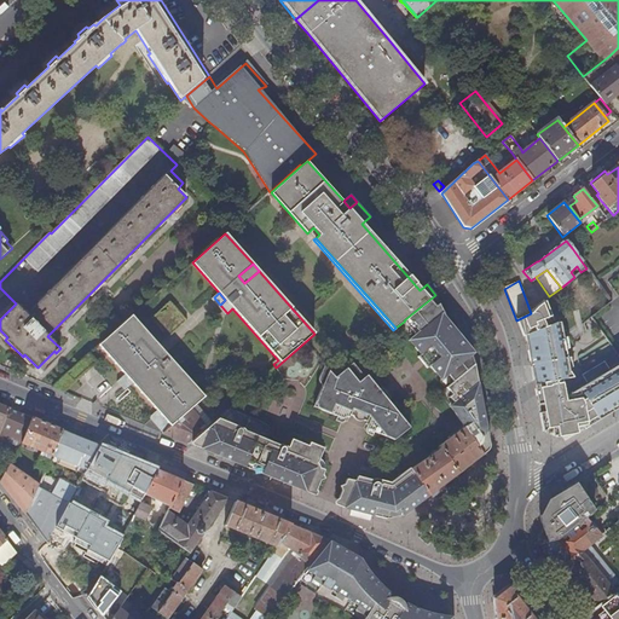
[(463,428),(481,455),(489,450),(490,446),(486,431),(484,412),(480,411),(479,405),(481,405),(476,374),(472,368),(474,365),(469,357),(472,356),(468,347),(447,322),(441,312),(440,313),(435,307),(429,300),(405,319),(417,334),(415,335),(421,342),(415,347),(420,354),(417,357),(427,368),(431,366),(435,372),(441,368),(453,382),(446,388),(452,394),(449,397),(453,404),(460,410),(455,415),(463,428)]
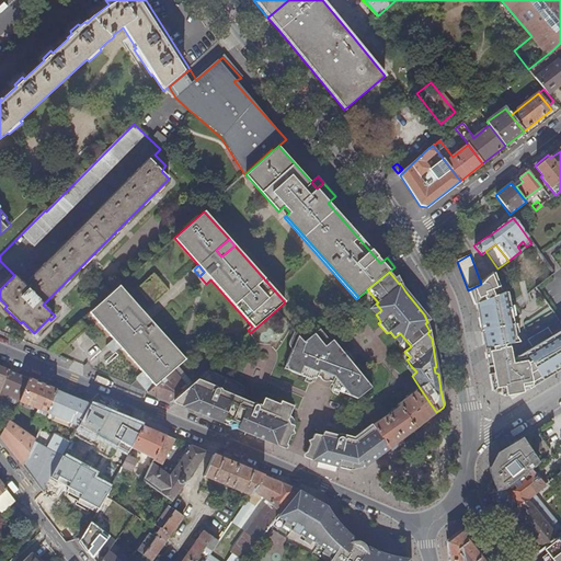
[(481,284),(468,290),(476,306),(477,306),(481,332),(514,325),(508,302),(507,304),(503,294),(493,272),(481,284)]
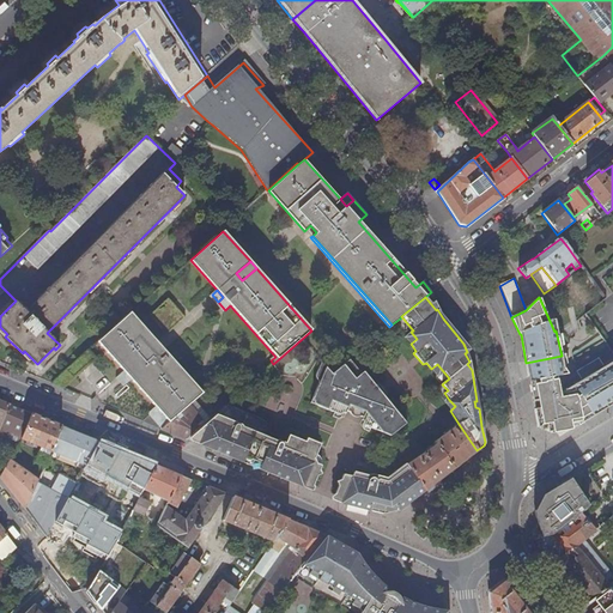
[(151,315),(168,334),(186,317),(177,309),(175,310),(173,307),(174,305),(169,299),(151,315)]
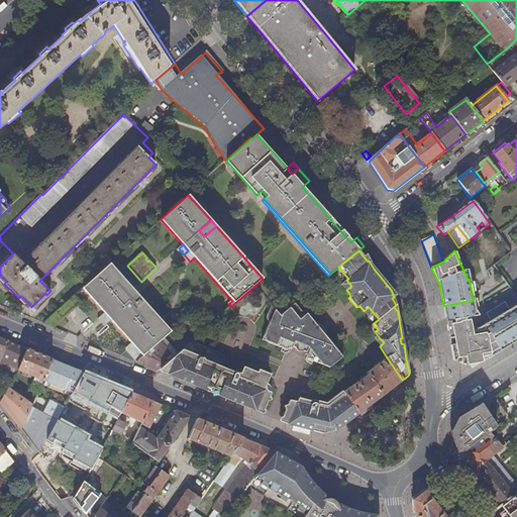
[(83,288),(105,313),(111,320),(133,344),(162,320),(138,294),(131,300),(126,295),(133,289),(110,264),(83,288)]
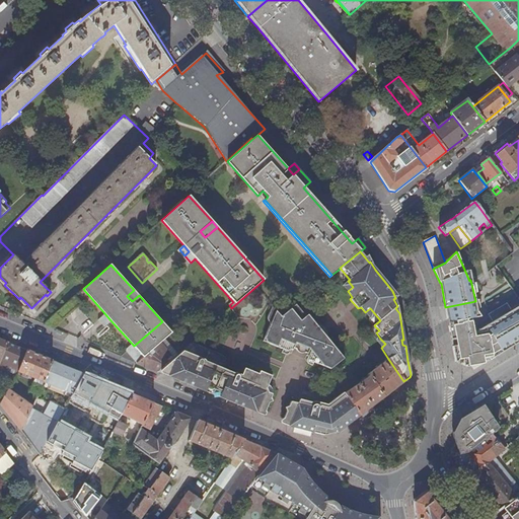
[(350,280),(340,268),(339,270),(348,281),(350,280)]
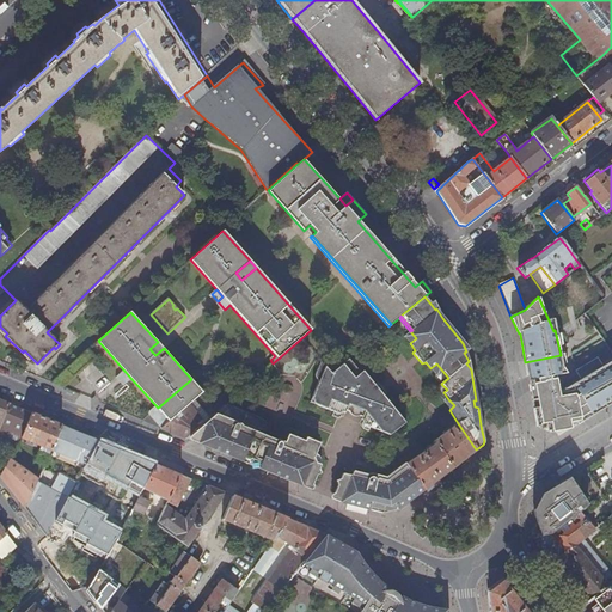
[(556,320),(549,320),(554,331),(555,330),(561,355),(525,362),(536,428),(546,432),(534,411),(565,392),(564,391),(561,386),(540,398),(528,378),(550,365),(556,377),(570,377),(567,373),(564,366),(569,365),(567,356),(563,355),(562,347),(564,347),(562,335),(558,335),(556,320)]
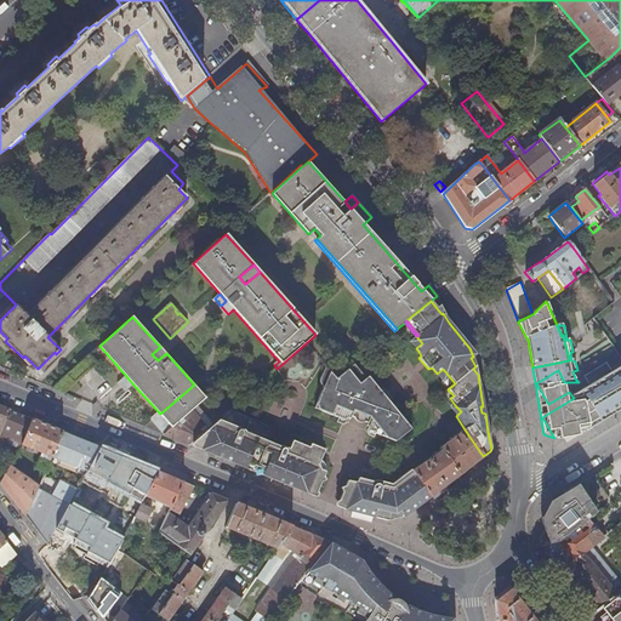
[(166,353),(160,347),(152,354),(158,360),(166,353)]
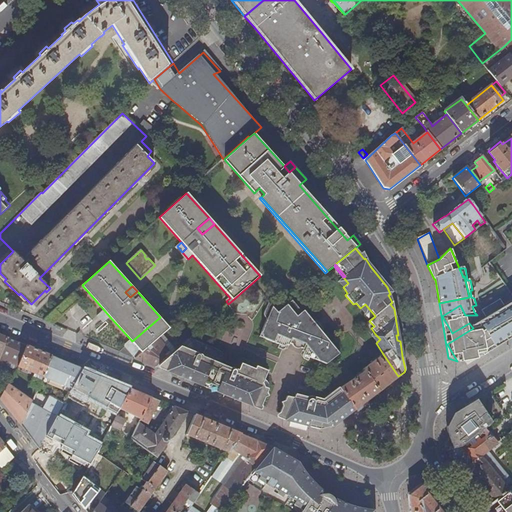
[(74,292),(55,309),(61,316),(80,299),(74,292)]
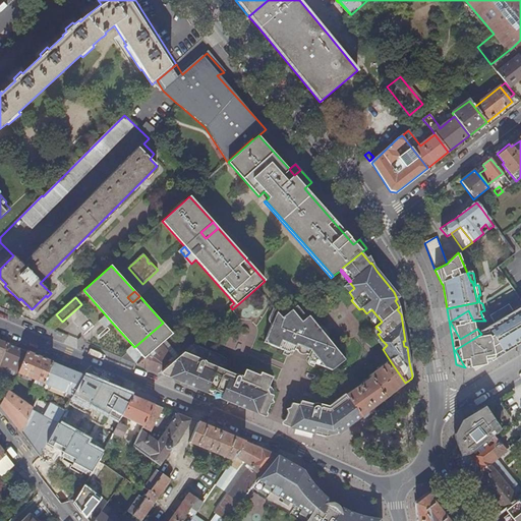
[(520,305),(513,311),(509,305),(496,313),(500,321),(480,333),(481,334),(455,350),(465,367),(471,363),(474,368),(476,372),(520,345),(520,305)]
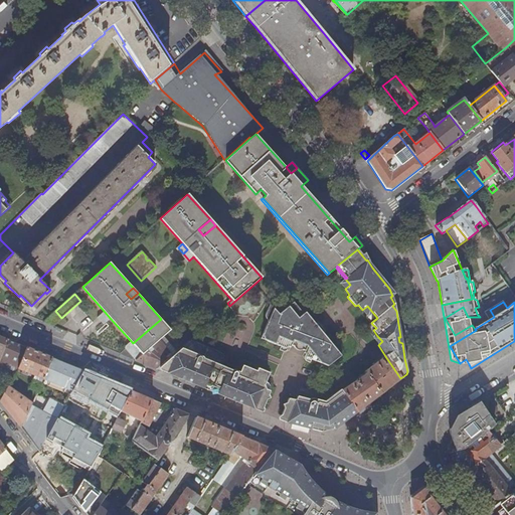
[(296,310),(291,305),(279,314),(274,308),(272,313),(268,311),(266,315),(266,318),(268,320),(269,321),(264,333),(267,334),(268,338),(267,341),(287,349),(288,347),(290,348),(291,346),(304,351),(304,354),(306,354),(305,357),(328,367),(341,356),(323,333),(324,332),(317,322),(314,323),(305,312),(303,314),(298,308),(296,310)]
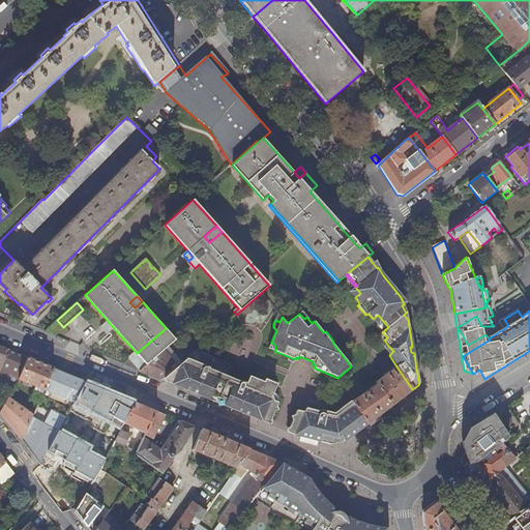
[(486,334),(481,326),(476,316),(458,327),(468,345),(486,334)]
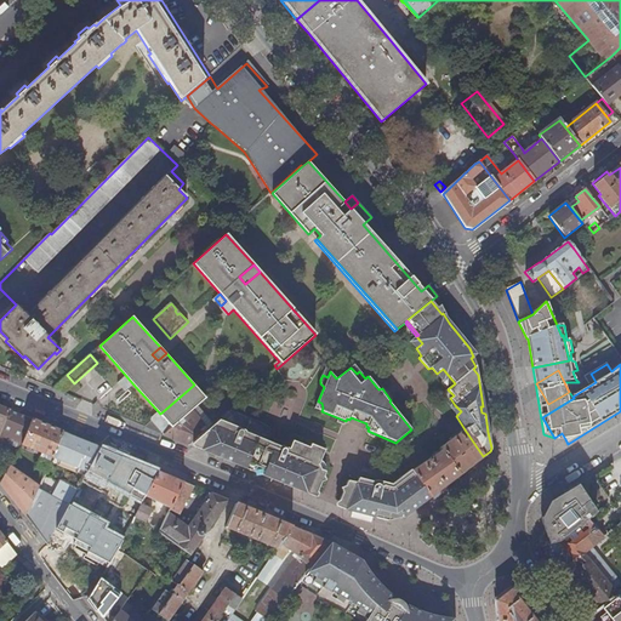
[(134,385),(126,376),(118,383),(126,392),(134,385)]
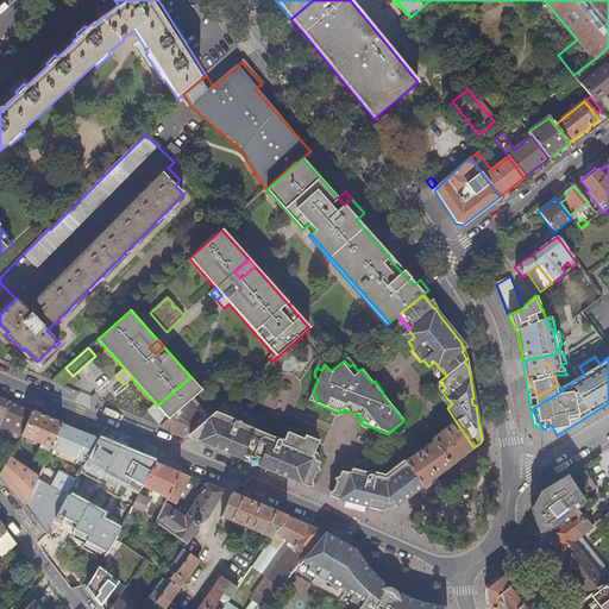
[(58,378),(63,384),(73,376),(68,370),(58,378)]
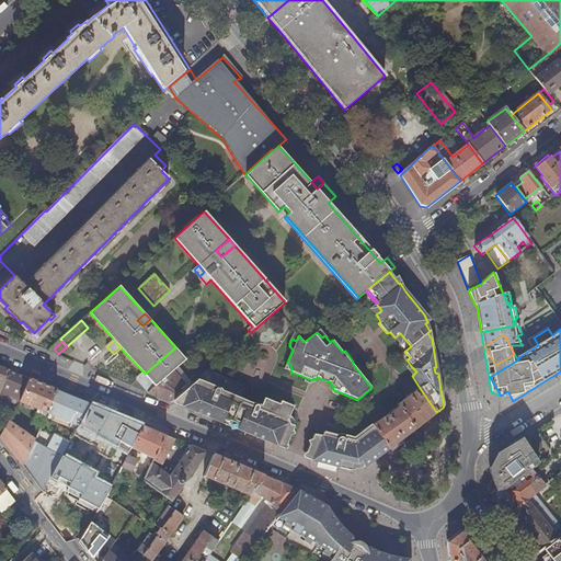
[(175,347),(145,374),(148,377),(179,351),(175,347)]
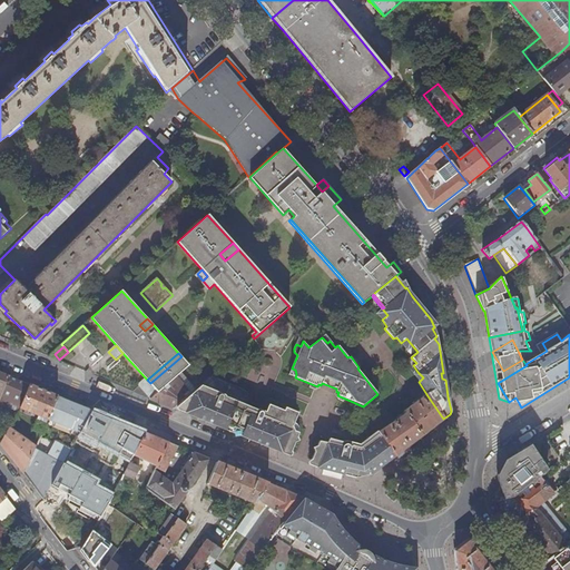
[(144,390),(153,399),(176,377),(189,365),(182,356),(150,383),(144,390)]
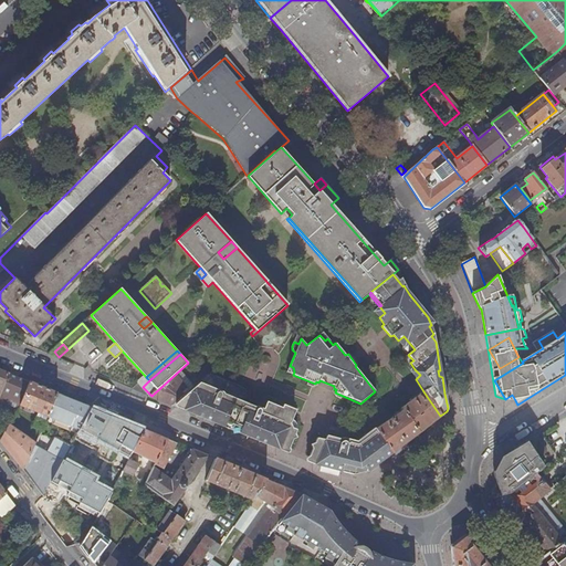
[(411,373),(416,379),(420,375),(415,369),(411,373)]
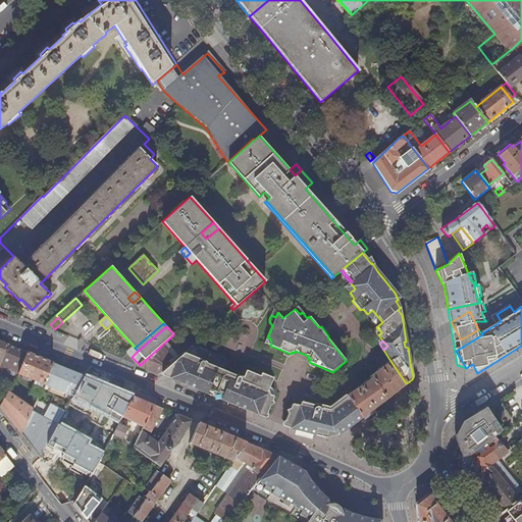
[(28,353),(8,345),(0,364),(0,370),(16,377),(18,374),(28,353)]
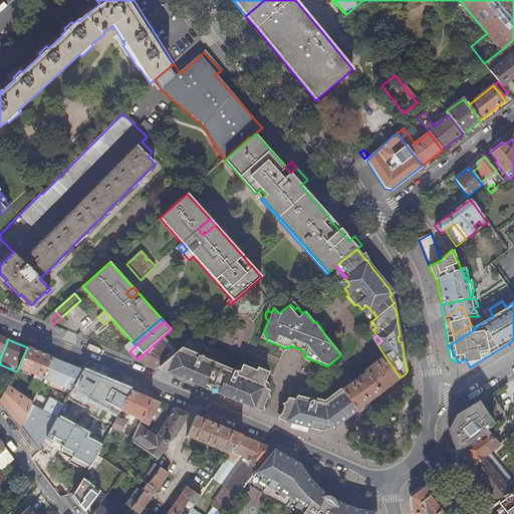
[(175,370),(173,374),(201,387),(205,386),(206,383),(219,389),(219,392),(221,394),(225,397),(249,406),(251,406),(254,405),(255,404),(262,407),(268,390),(265,389),(263,383),(265,379),(240,368),(239,370),(234,368),(231,369),(222,365),(224,358),(222,353),(220,351),(191,339),(172,355),(162,364),(170,367),(175,370)]
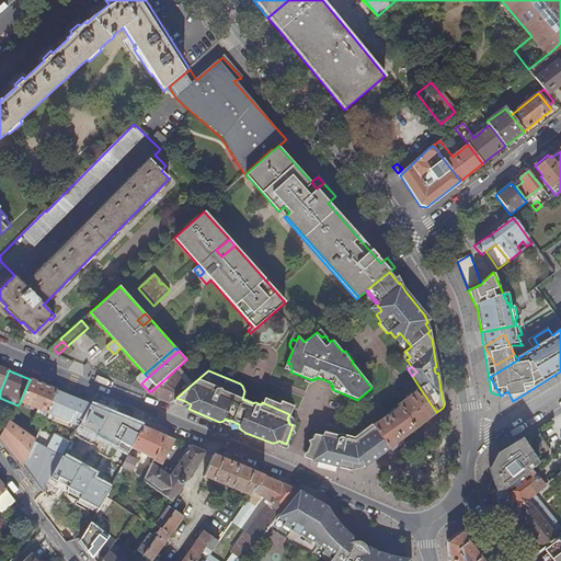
[(150,392),(149,393),(172,402),(176,398),(187,388),(173,371),(150,392)]
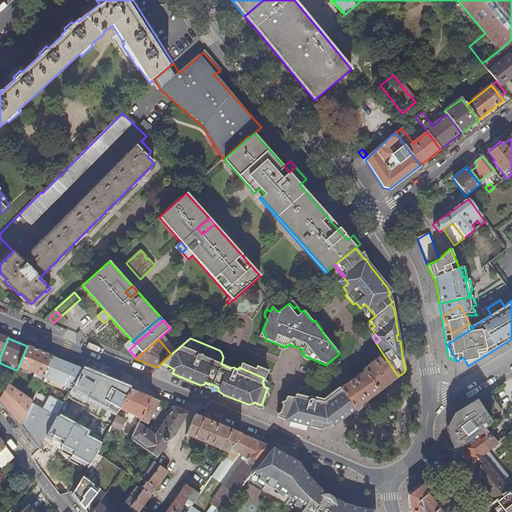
[(126,346),(129,350),(135,344),(132,341),(126,346)]
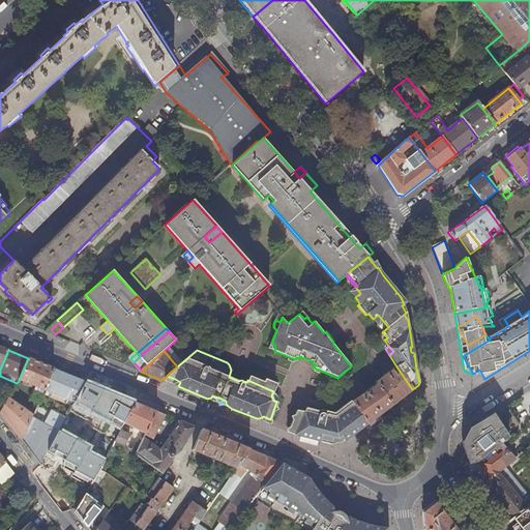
[(53,369),(28,358),(19,380),(35,387),(35,389),(35,393),(38,395),(36,402),(38,403),(43,390),(53,369)]
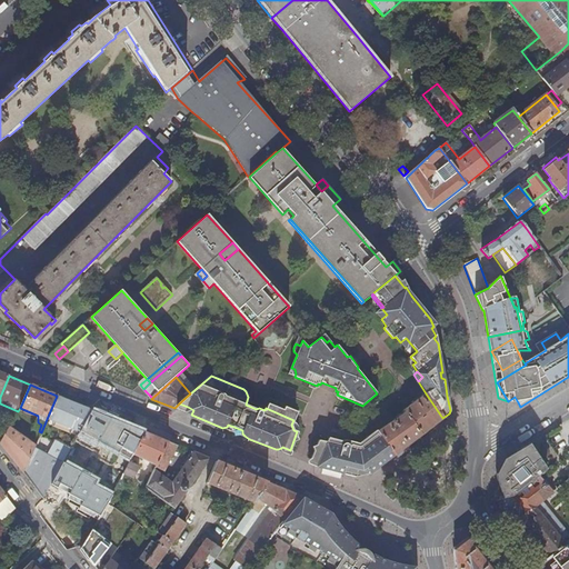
[(403,410),(405,412),(421,436),(442,418),(426,393),(403,410)]
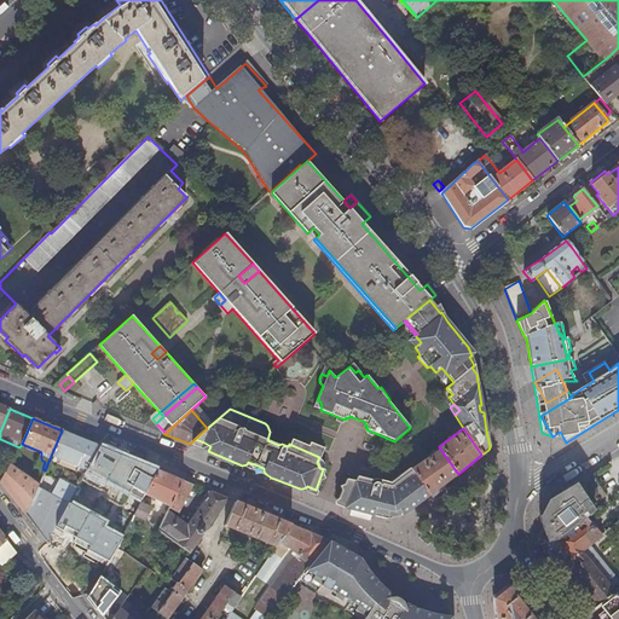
[(99,446),(62,431),(51,456),(87,470),(99,446)]
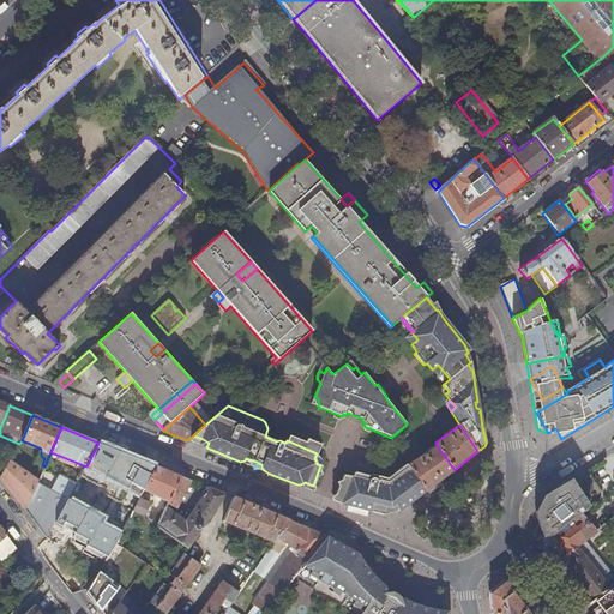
[(287,440),(317,453),(320,444),(307,438),(305,443),(289,435),(287,440)]
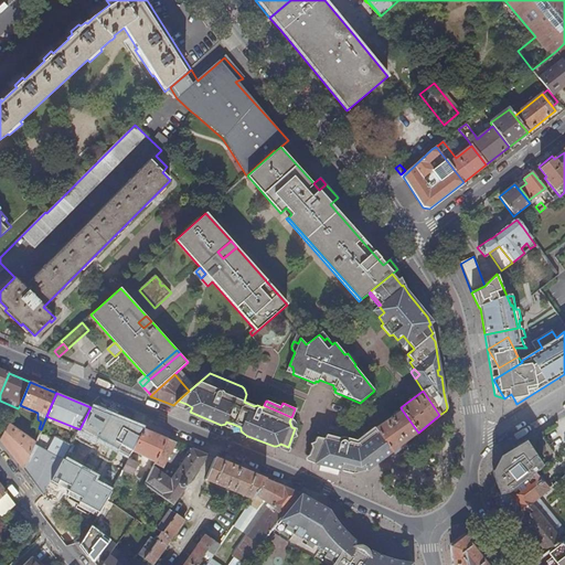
[(110,416),(91,407),(80,429),(75,436),(81,439),(86,429),(98,437),(110,416)]
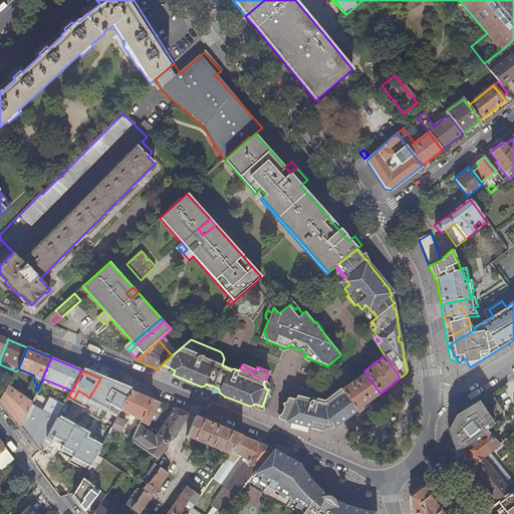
[(365,372),(340,390),(341,391),(356,412),(380,394),(365,372)]
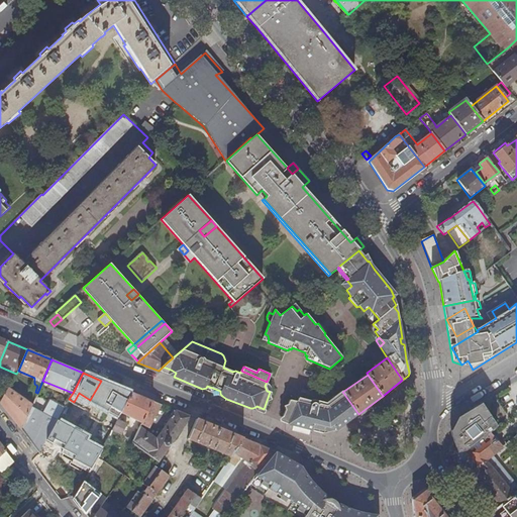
[(111,385),(101,381),(90,400),(63,450),(68,453),(93,468),(98,457),(112,430),(118,420),(98,409),(111,385)]
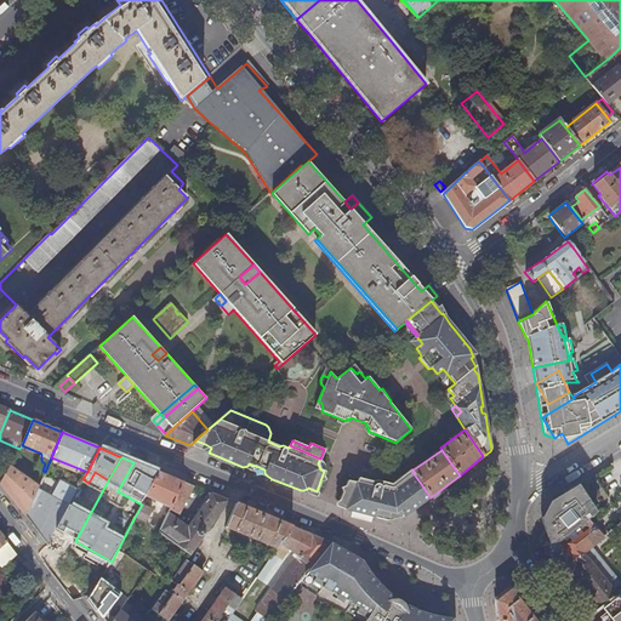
[(1,484),(26,517),(38,490),(39,485),(9,465),(7,472),(1,484)]
